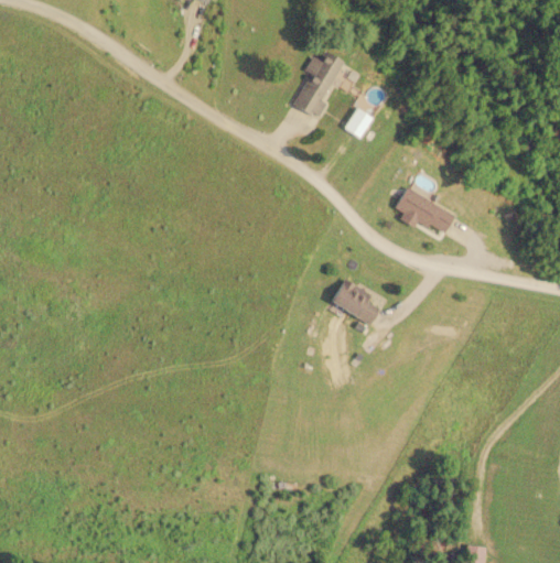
[(344,61),(325,52),(322,60),(313,56),(307,71),(311,73),(295,106),(318,116),(344,61)]
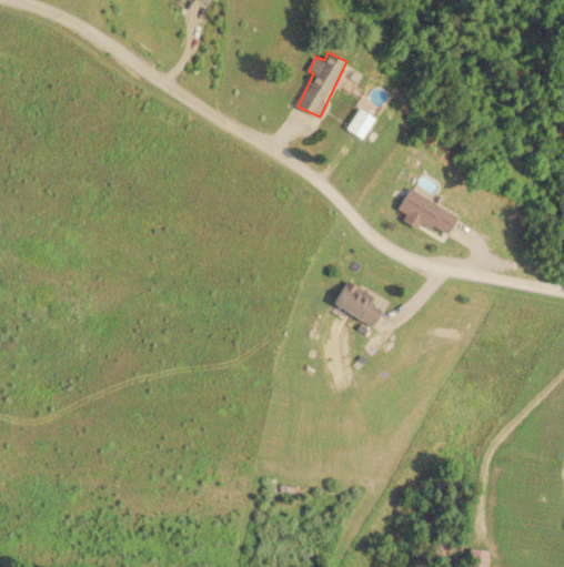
[(362,139),(375,119),(361,109),(348,128),(362,139)]
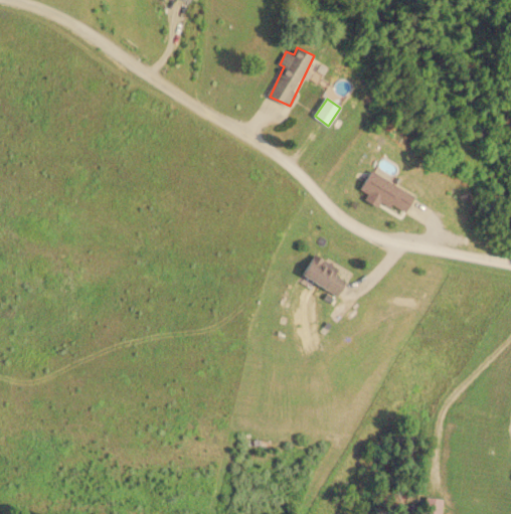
[(368,194),(365,200),(379,207),(381,202),(404,214),(415,196),(370,171),(360,190),(368,194)]
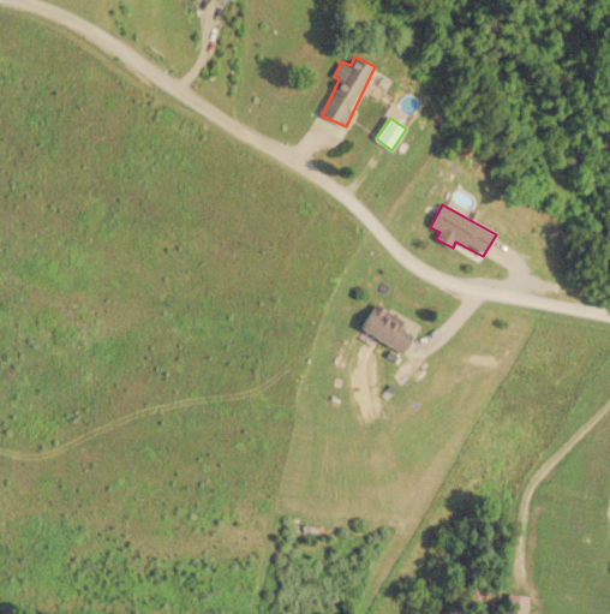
[(404,328),(407,322),(375,304),(360,329),(402,355),(414,334),(404,328)]
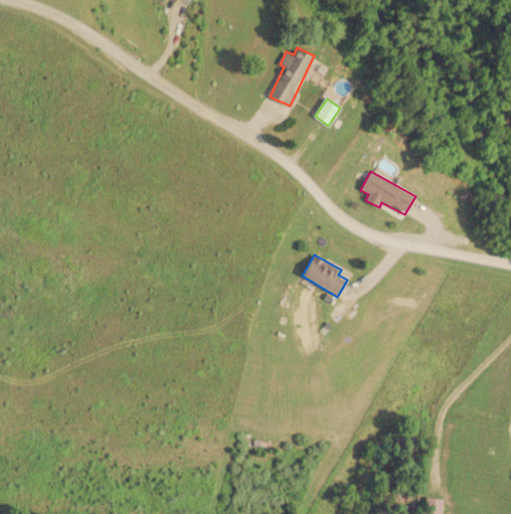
[(444,513),(444,498),(427,498),(426,513),(444,513)]
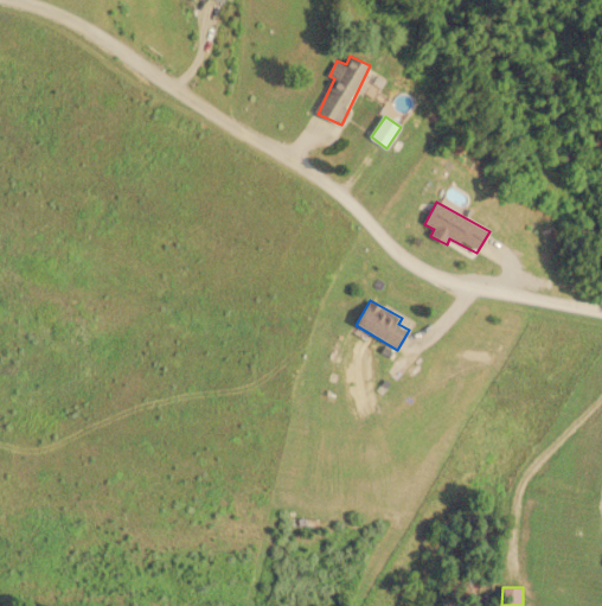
All buildings are outlined.
